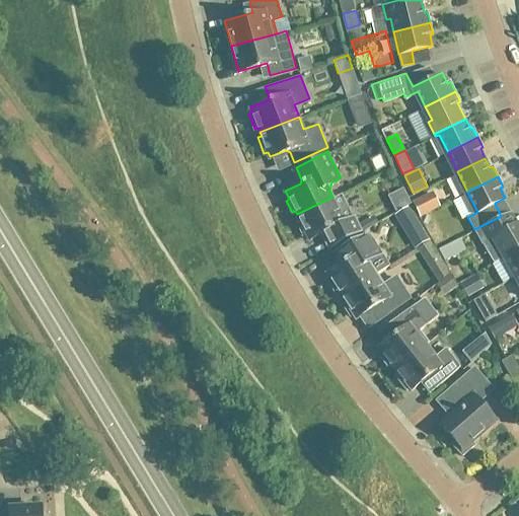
[(440,205),(433,190),(413,200),(420,215),(440,205)]
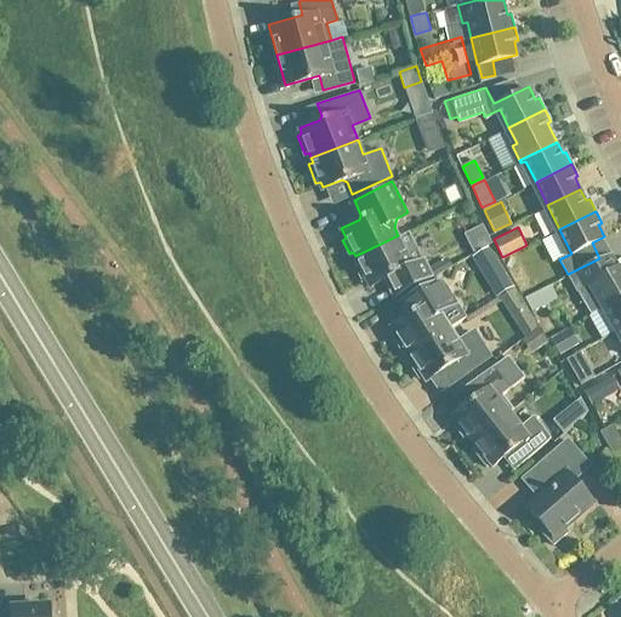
[(398,235),(355,256),(358,261),(354,263),(362,278),(365,275),(370,285),(383,279),(393,297),(432,275),(416,246),(406,251),(398,235)]
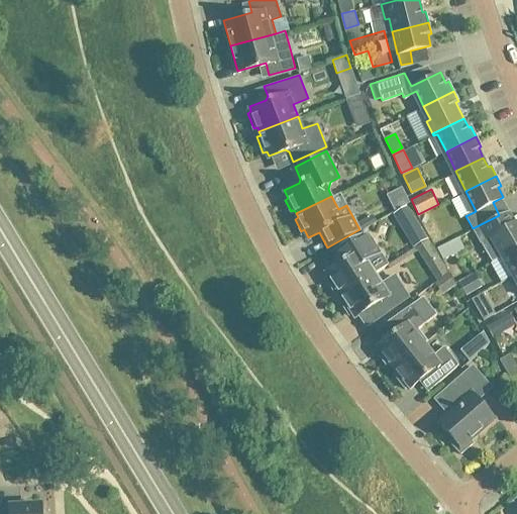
[(428,236),(407,203),(392,212),(413,245),(428,236)]
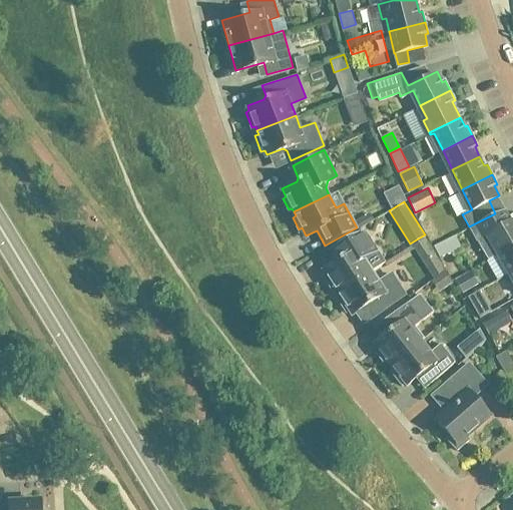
[(512,217),(510,219),(504,208),(495,213),(469,226),(476,239),(478,238),(488,259),(497,253),(512,243),(512,217)]
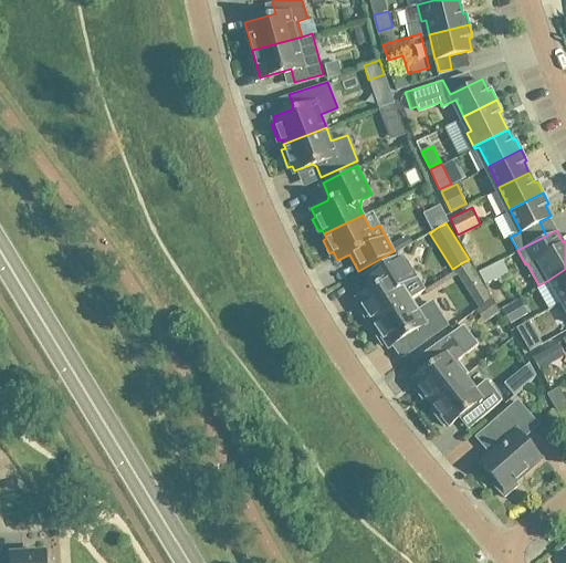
[(370,316),(373,321),(410,298),(425,288),(401,252),(367,271),(374,282),(373,287),(357,296),(360,301),(356,303),(367,320),(370,316)]
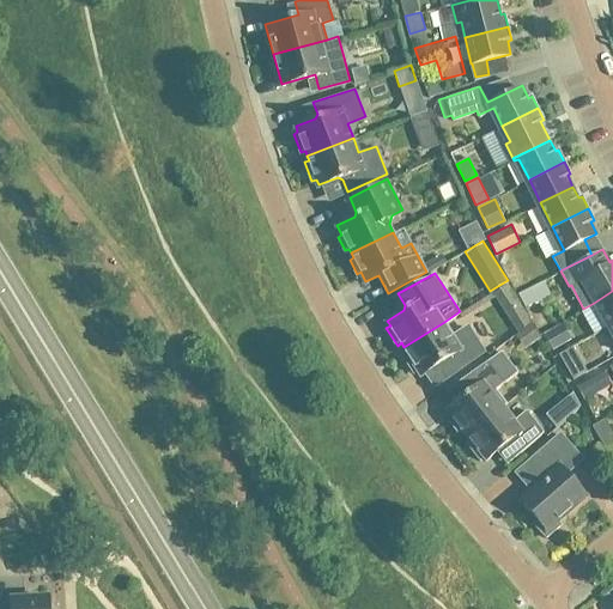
[(508,282),(493,291),(507,312),(521,303),(508,282)]
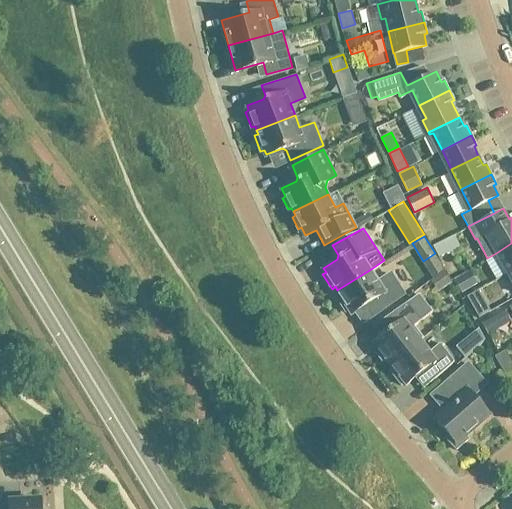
[(449,249),(444,238),(433,243),(439,255),(449,249)]
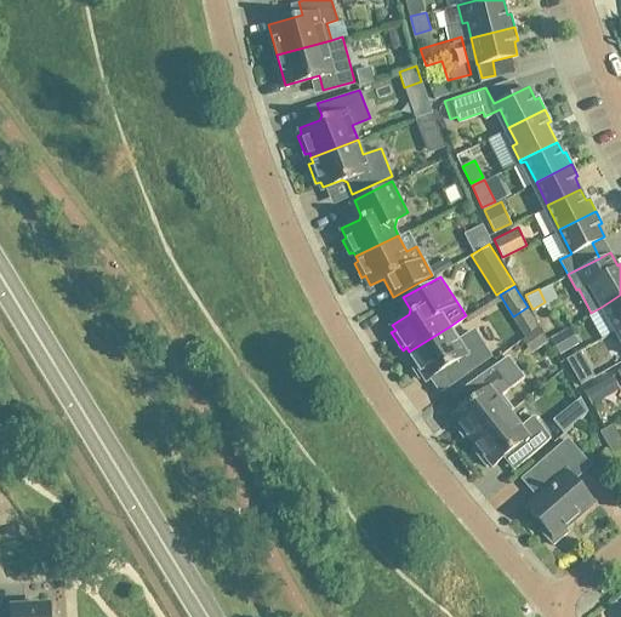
[(620,295),(602,307),(615,330),(620,325),(620,295)]
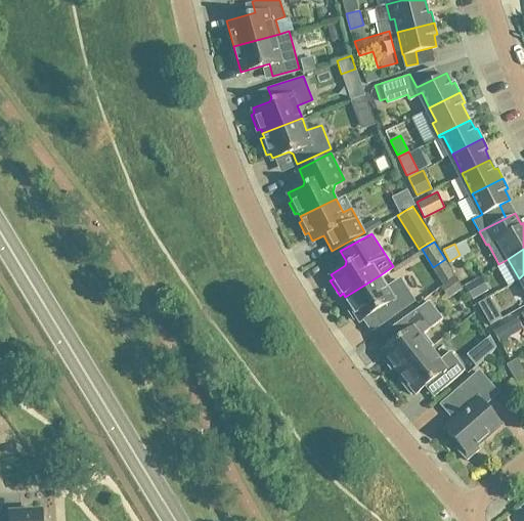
[(380,275),(345,297),(347,300),(344,302),(353,317),(357,315),(359,319),(374,310),(379,311),(384,320),(413,299),(400,277),(389,285),(385,285),(380,275)]
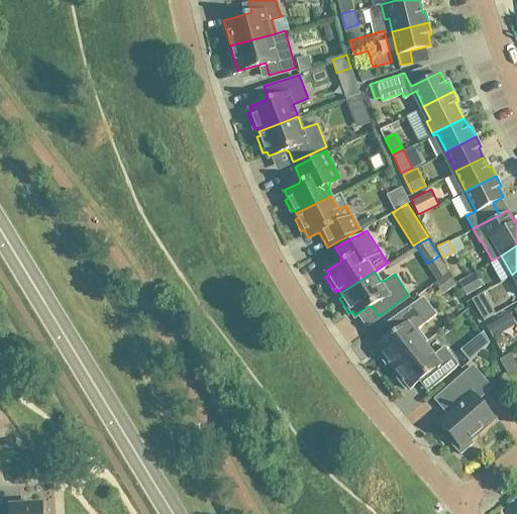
[(442,293),(456,284),(448,272),(434,282),(442,293)]
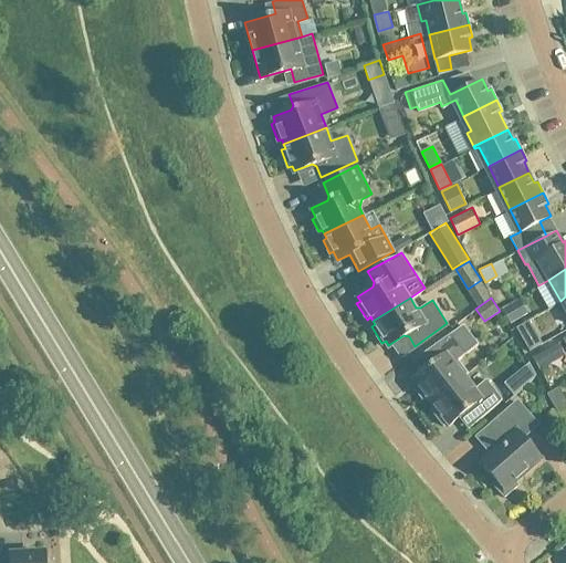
[(510,322),(527,312),(519,298),(502,308),(510,322)]
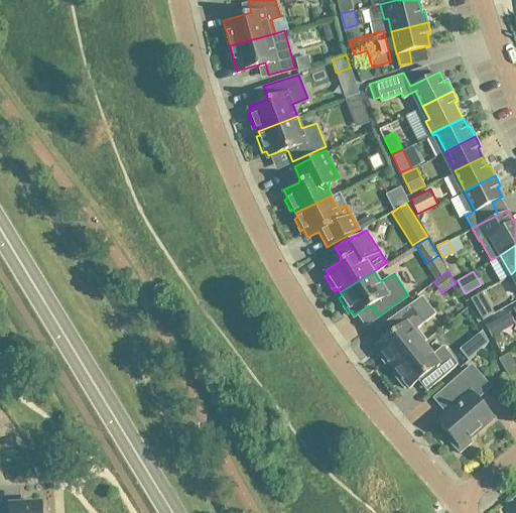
[(392,365),(423,341),(426,339),(417,327),(424,321),(411,302),(386,319),(394,331),(376,344),(378,347),(375,349),(386,363),(389,361),(392,365)]
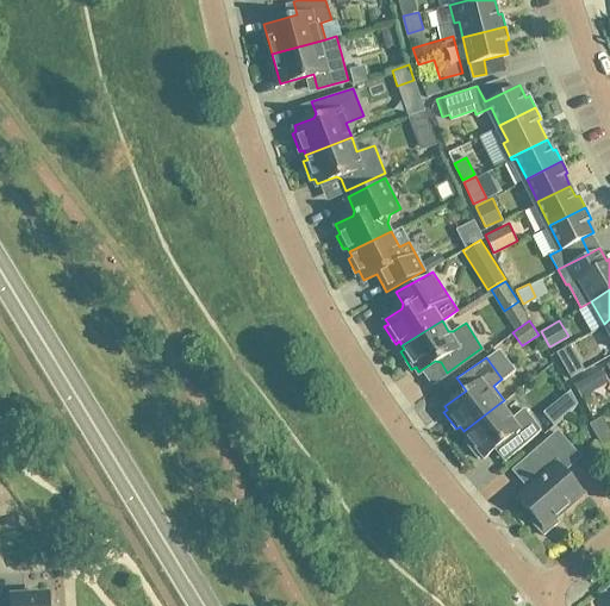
[(587,374),(574,382),(582,397),(596,389),(587,374)]
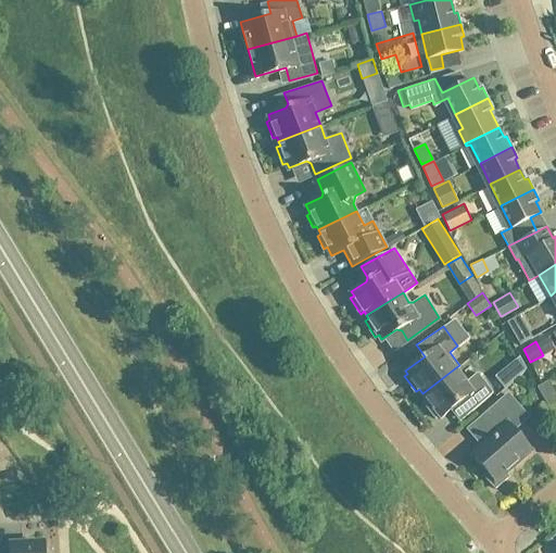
[(456,367),(422,393),(427,399),(424,401),(436,416),(439,413),(441,416),(459,401),(468,412),(493,391),(478,371),(466,380),(456,367)]
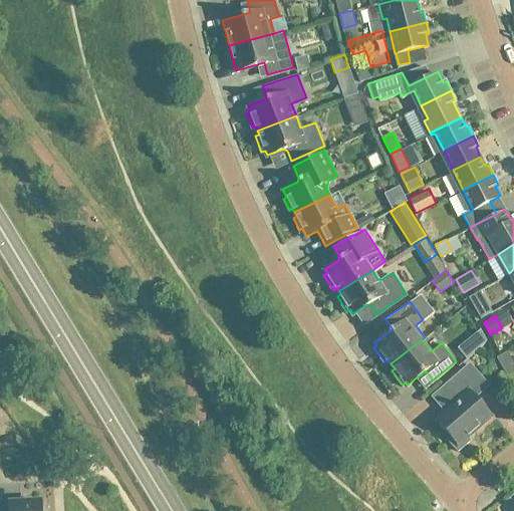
[(473,350),(465,340),(458,346),(466,356),(473,350)]
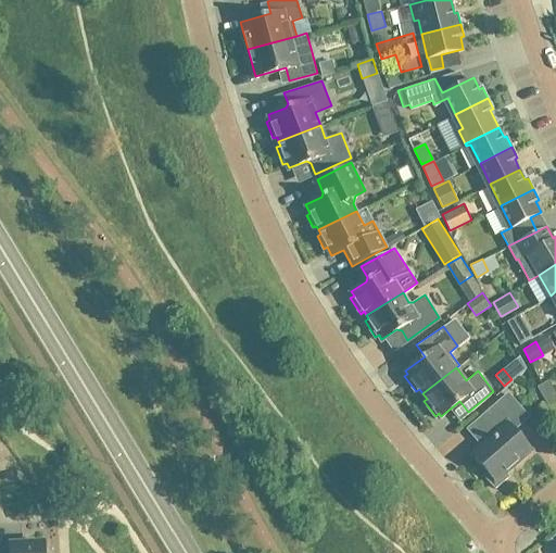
[(555,391),(552,385),(540,391),(548,405),(555,401),(555,391)]
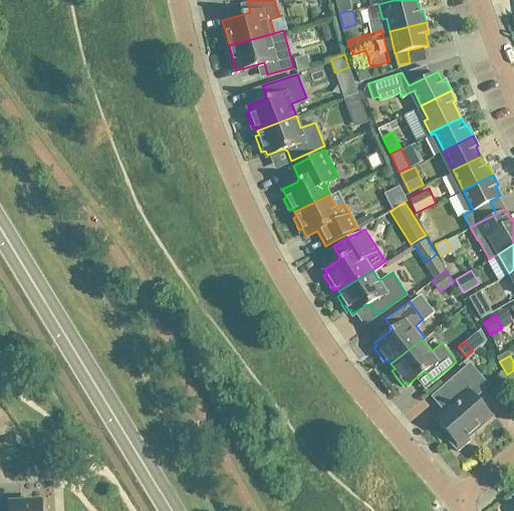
[(448,438),(458,449),(470,439),(467,436),(491,415),(470,390),(483,377),(469,362),(442,387),(455,401),(436,418),(451,435),(448,438)]
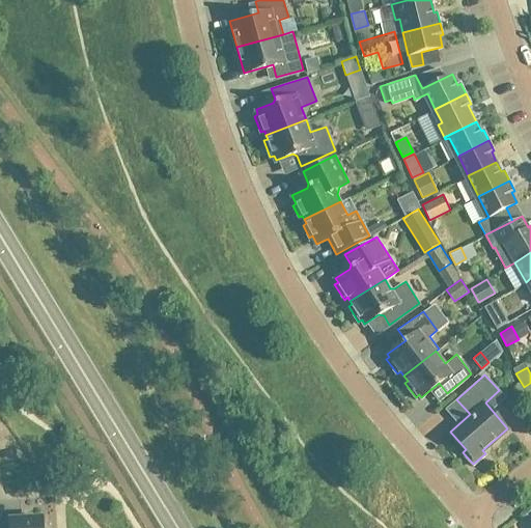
[(43,527),(43,517),(10,518),(10,527),(43,527)]
